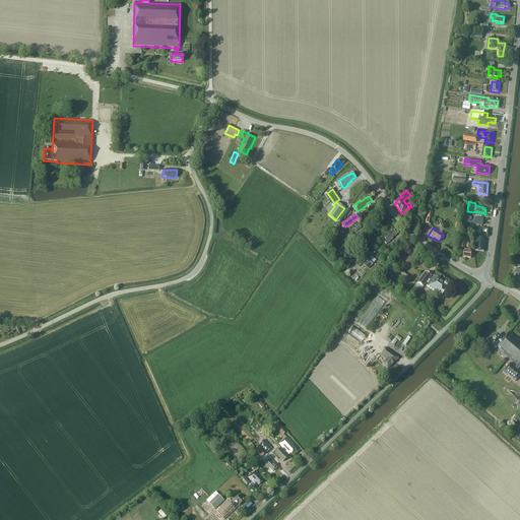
[(396,235),(393,231),(391,232),(390,231),(381,237),(386,245),(390,242),(389,242),(392,240),(392,239),(396,235)]
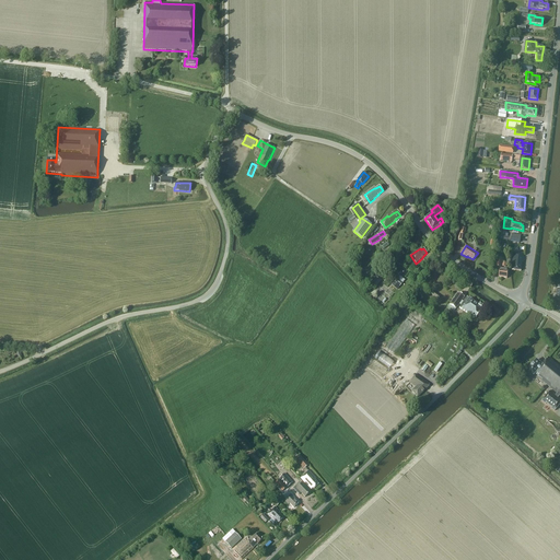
[(522,261),(523,261),(524,254),(514,253),(512,265),(513,265),(512,270),(521,271),(522,261)]
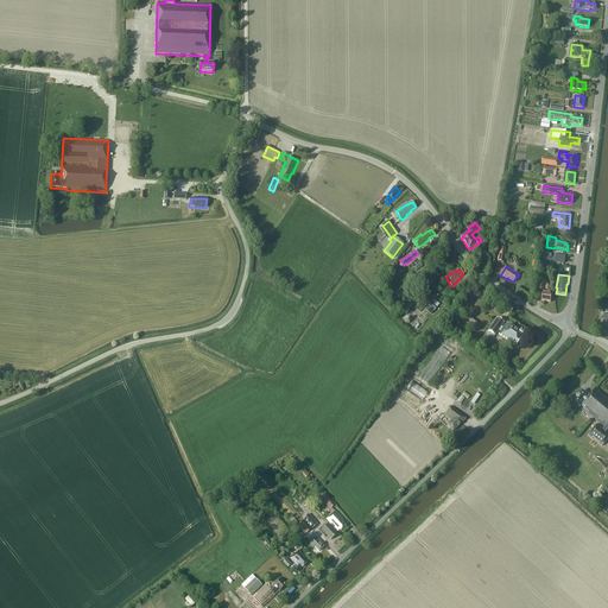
[(542,301),(551,302),(552,293),(543,291),(542,301)]
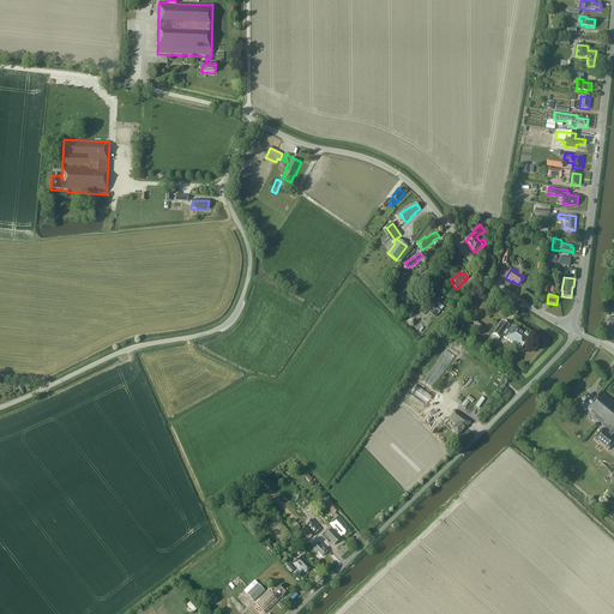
[(444,307),(438,304),(435,306),(429,313),(435,318),(444,307)]
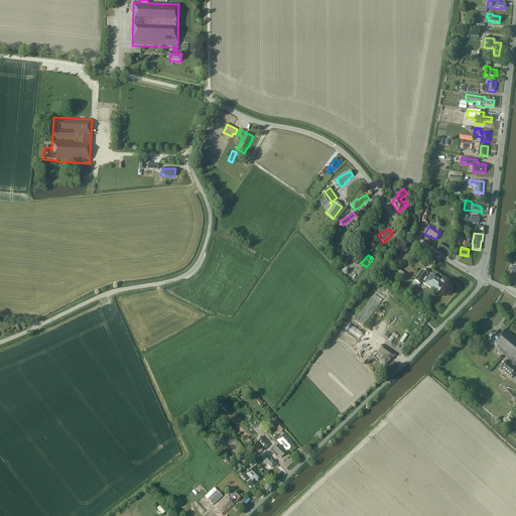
[(422,269),(413,282),(418,286),(420,284),(423,280),(425,277),(427,274),(422,269)]
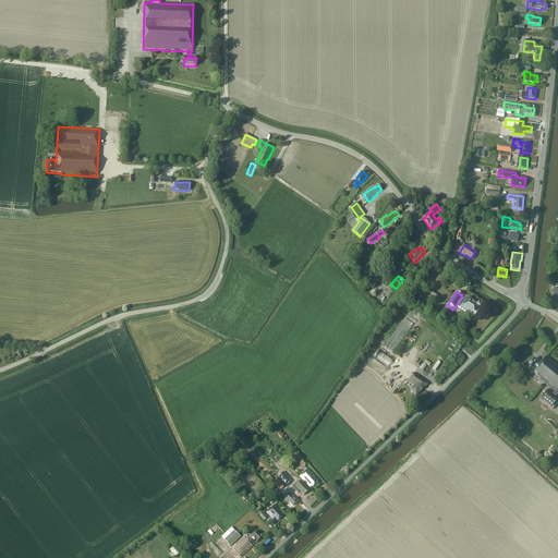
[(459,304),(458,306),(469,315),(470,314),(474,317),(481,307),(480,307),(481,306),(477,304),(477,305),(471,301),(466,298),(466,299),(464,296),(461,301),(459,304)]
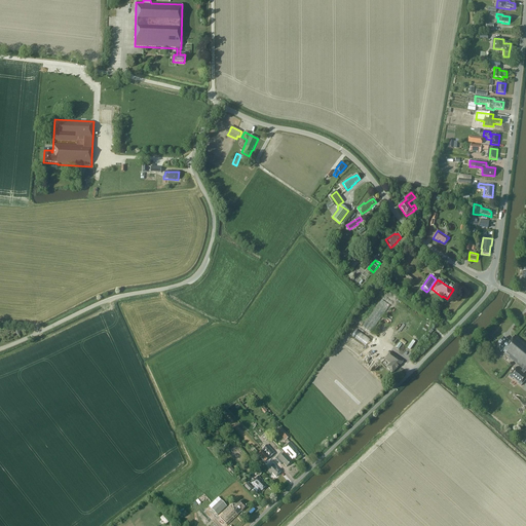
[(389,306),(381,300),(362,328),(371,333),(389,306)]
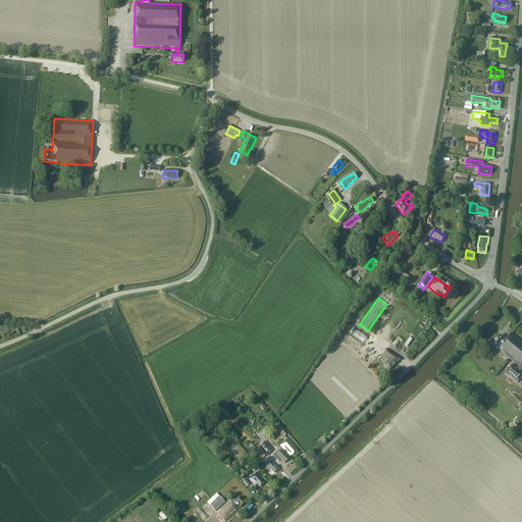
[(364,342),(368,335),(354,327),(351,333),(364,342)]
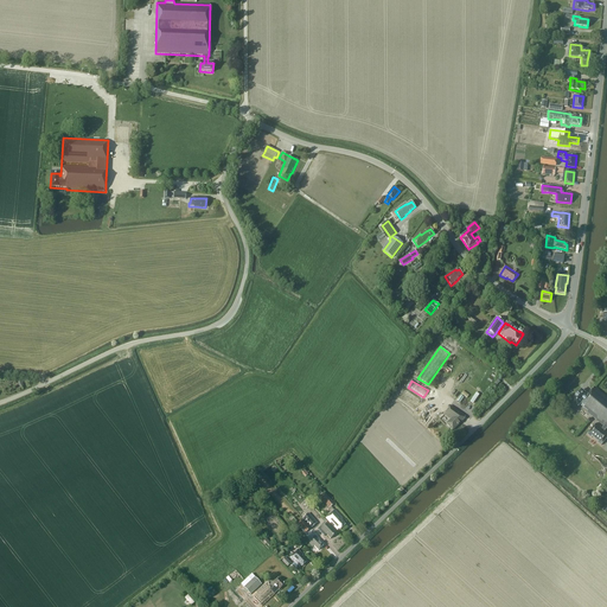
[(606,429),(606,397),(595,388),(588,396),(581,390),(572,402),(579,408),(580,406),(588,411),(587,413),(604,427),(606,429)]
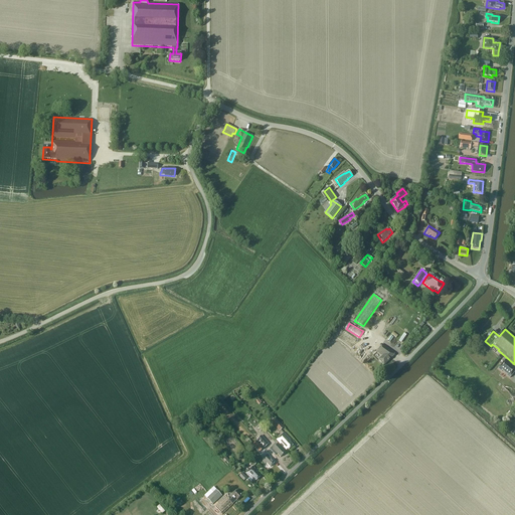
[(340,336),(353,346),(358,340),(345,330),(340,336)]
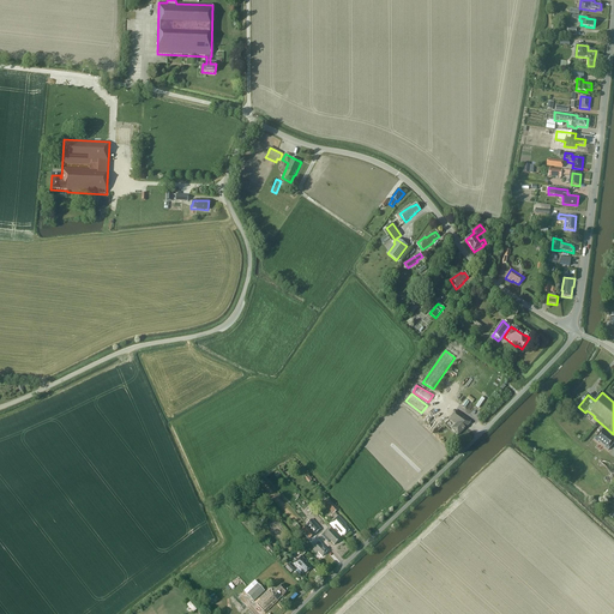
[(471,421),(456,410),(449,420),(456,425),(451,429),(458,435),(467,427),(465,427),(471,421)]
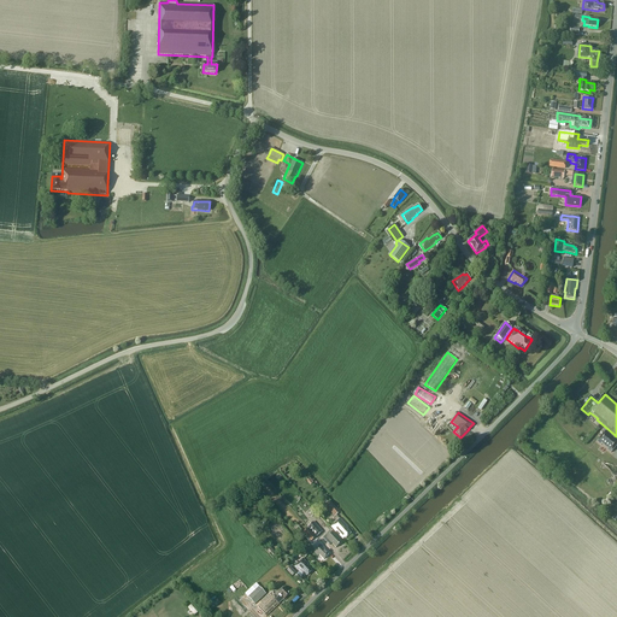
[(612,435),(606,430),(597,441),(601,445),(601,444),(609,450),(607,450),(611,453),(616,445),(616,438),(616,436),(613,434),(612,435)]
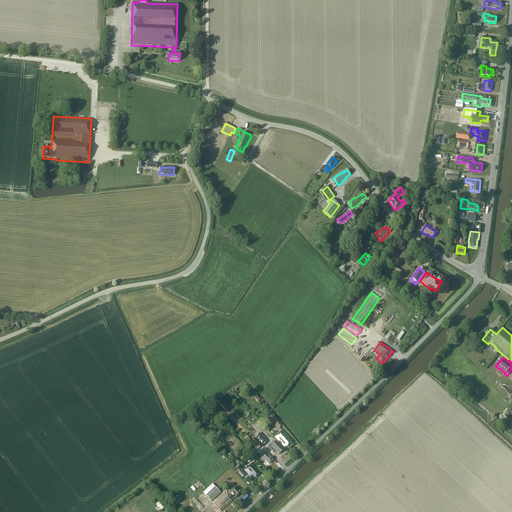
[(281,424),(274,416),(270,419),(276,426),(277,425),(278,427),(281,424)]
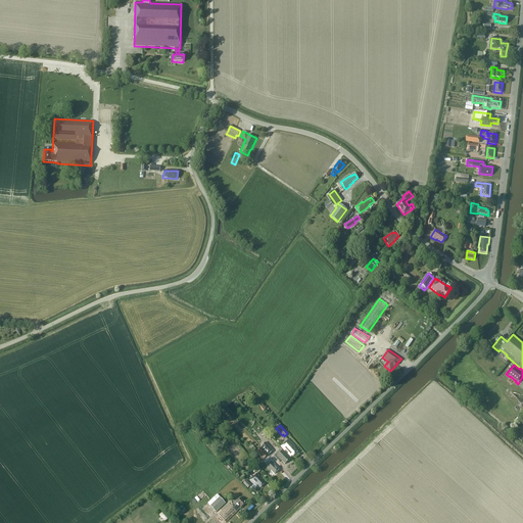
[(234,454),(240,447),(234,440),(228,446),(234,454)]
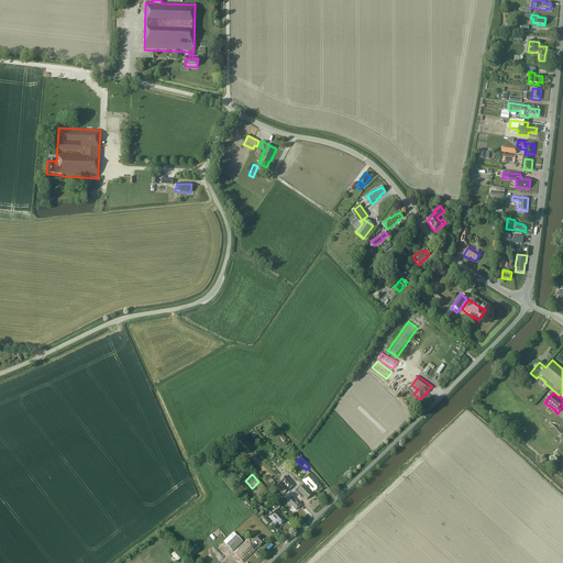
[(315,490),(316,492),(320,487),(316,483),(317,482),(310,474),(302,481),(312,493),(315,490)]
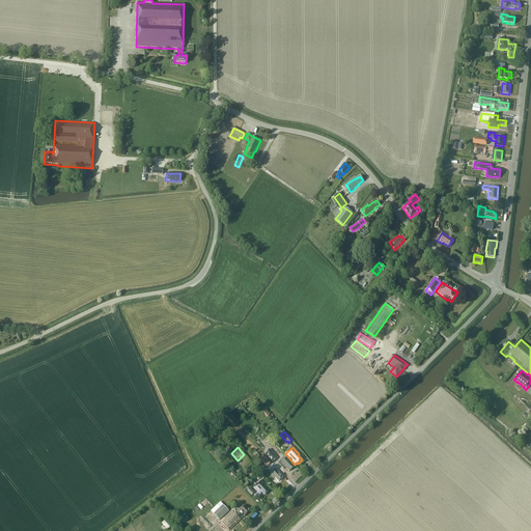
[(277,457),(270,449),(264,453),(272,462),(277,457)]
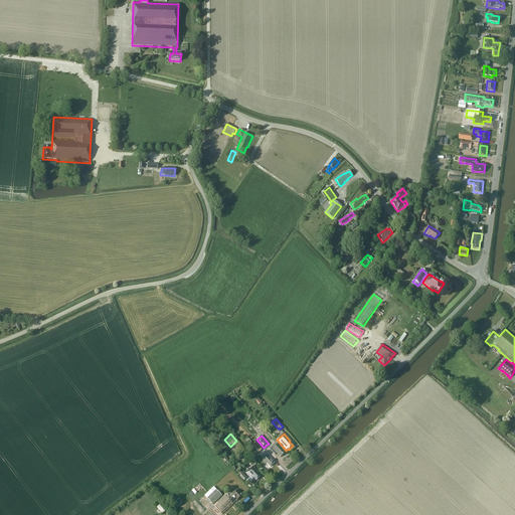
[(252,445),(260,452),(264,449),(256,441),(252,445)]
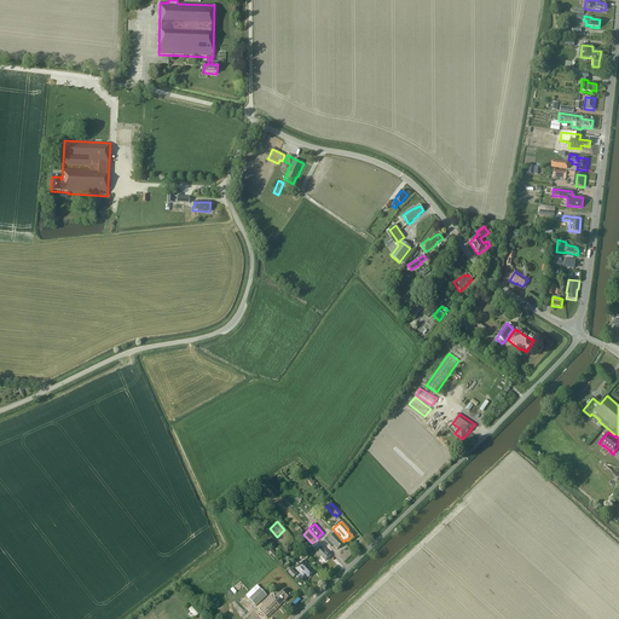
[(342,544),(331,533),(325,538),(328,541),(325,543),(330,548),(333,545),(337,550),(342,544)]
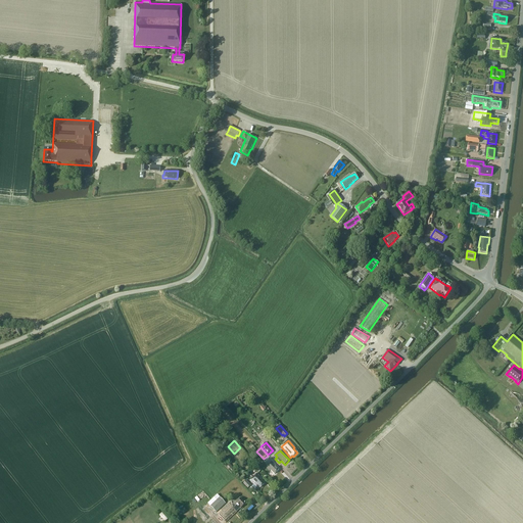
[(275,466),(272,462),(266,468),(269,471),(270,470),(274,474),(278,470),(275,466)]
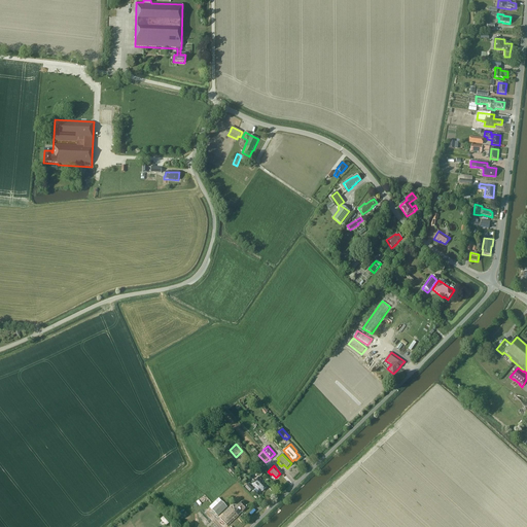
[(264,472),(258,467),(255,470),(260,477),(264,472)]
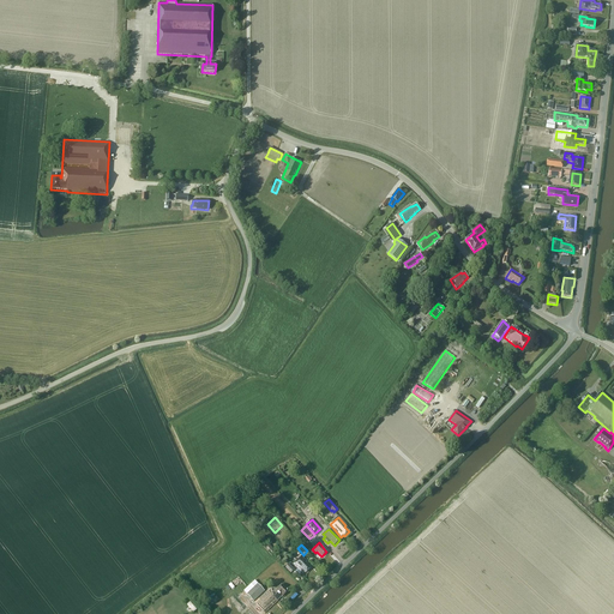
[(305,572),(305,573),(311,569),(306,563),(307,561),(301,557),(293,564),(302,573),(305,572)]
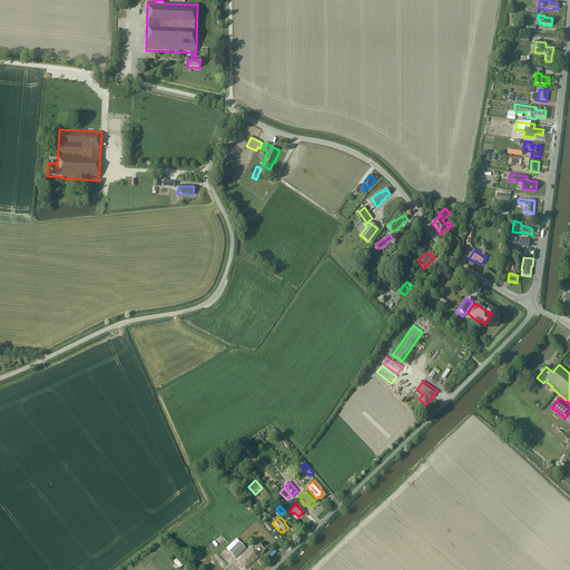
[(273,528),(268,523),(264,527),(269,532),(273,528)]
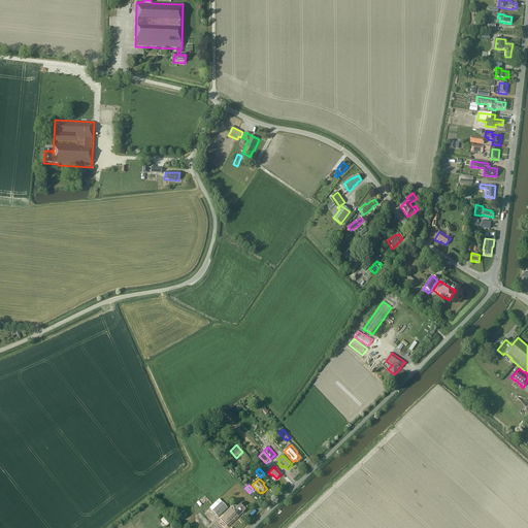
[(211,510),(218,518),(227,508),(222,502),(219,504),(217,502),(213,505),(215,507),(211,510)]
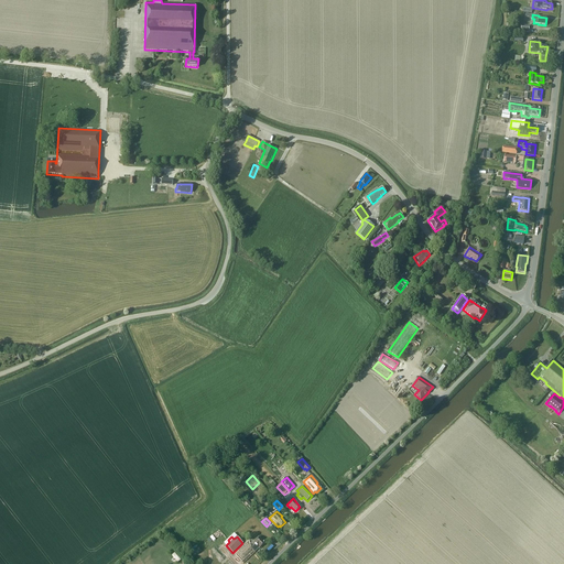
[(264,543),(259,538),(255,542),(253,541),(251,544),(249,541),(235,554),(242,563),(255,553),(253,552),(259,548),(259,549),(263,545),(263,544),(264,543)]
